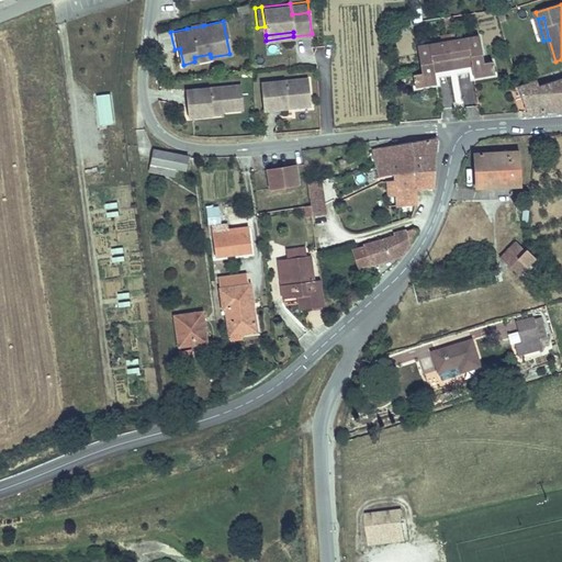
[(451,42),(456,67),(473,64),(476,77),(498,72),(496,60),(486,63),(481,36),(451,42)]
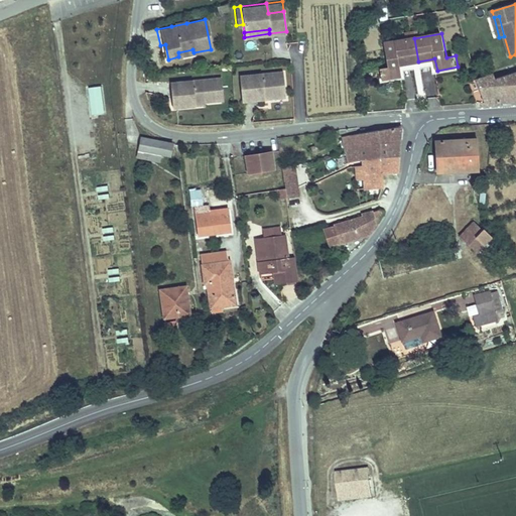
[(402,66),(418,61),(414,38),(385,45),(390,69),(382,71),(384,82),(404,77),(402,66)]
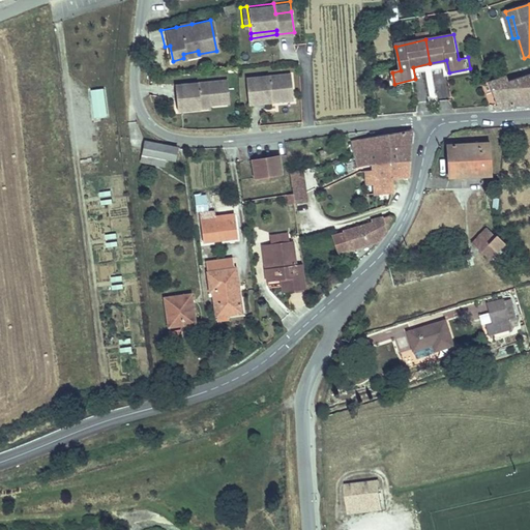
[(170,46),(165,47),(168,62),(173,61),(170,46)]
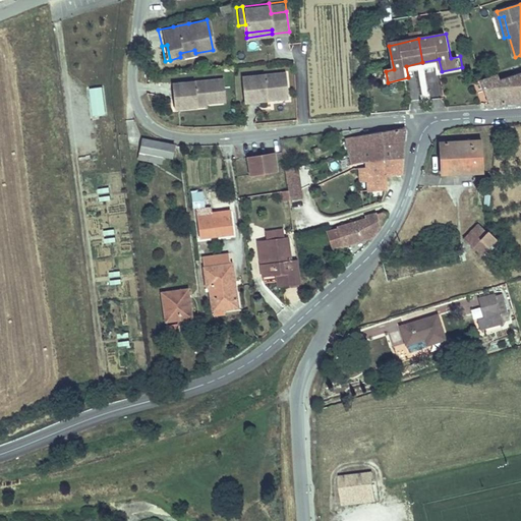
[(483,79),(491,104),(497,104),(520,101),(520,71),(503,78),(500,73),(484,78),(483,79)]
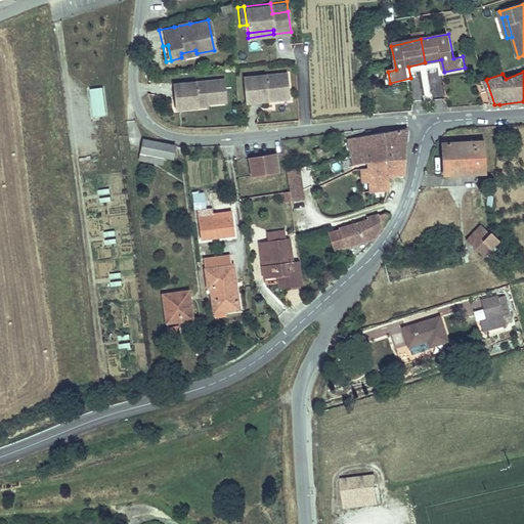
[(288,74),(267,76),(269,99),(290,97),(288,74)]
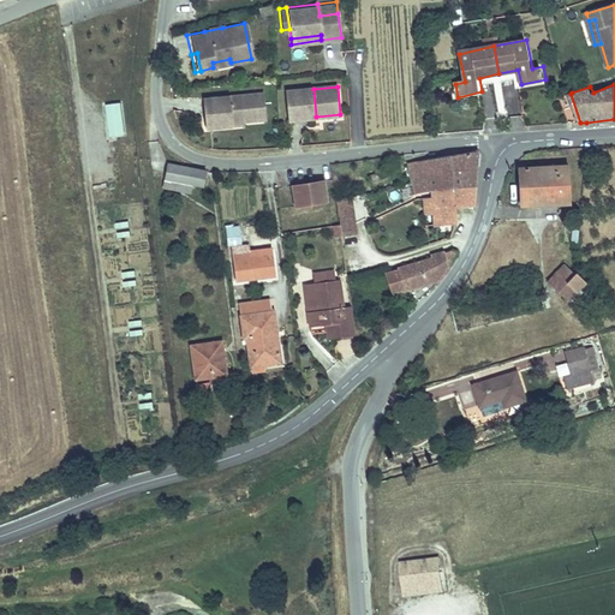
[(314,89),(287,91),(290,121),(316,119),(316,117),(314,89)]
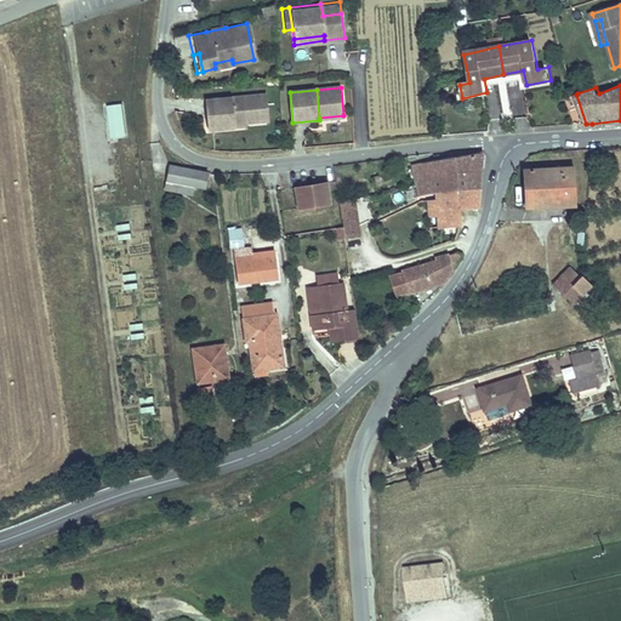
[(565,98),(575,125),(584,123),(574,96),(565,98)]
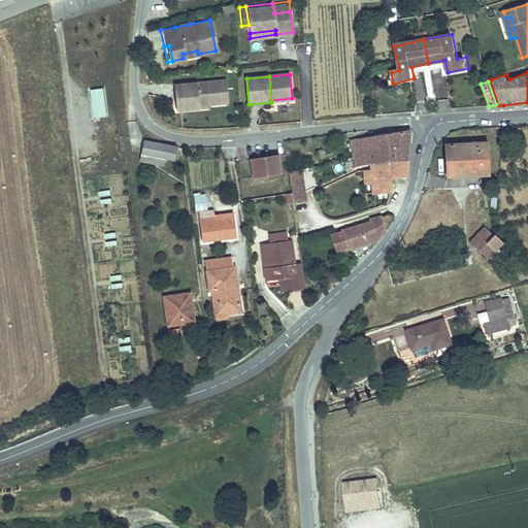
[(227,83),(199,84),(200,106),(228,104),(227,83)]
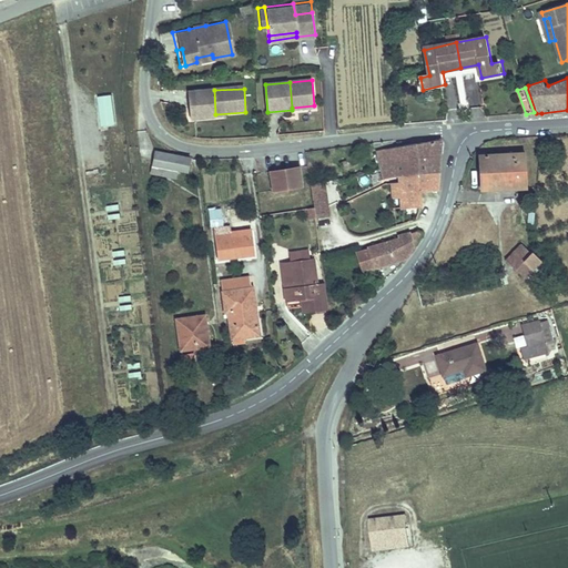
[(214,90),(188,92),(190,120),(215,119),(215,114),(214,90)]
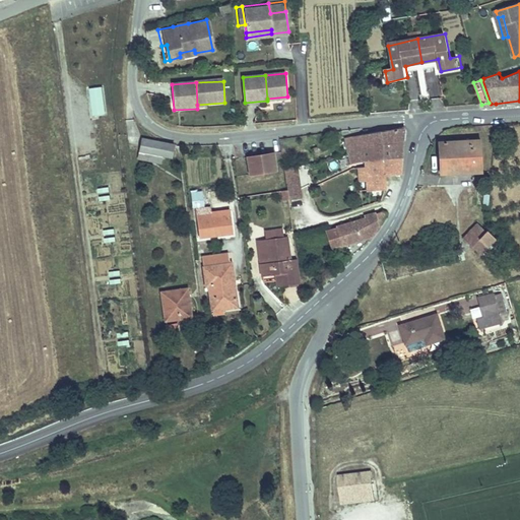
[(106,113),(103,86),(89,88),(93,115),(106,113)]
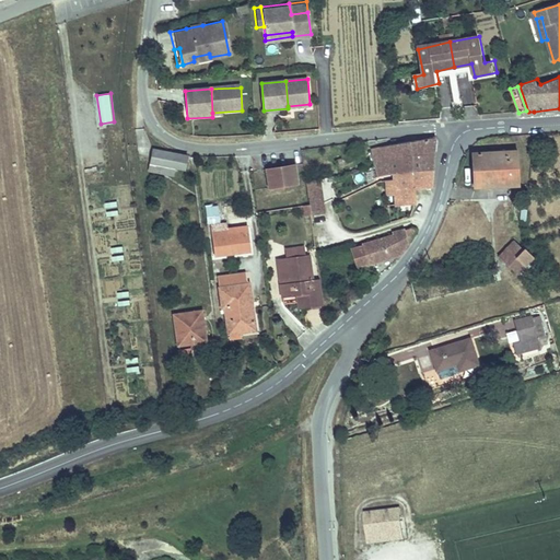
[(405,147),(372,150),(375,167),(434,155),(434,147),(435,140),(405,147)]
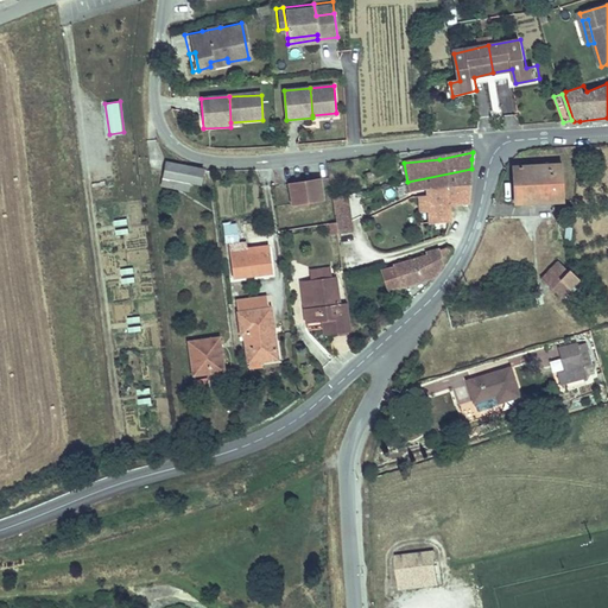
[(564,162),(532,163),(533,200),(564,198),(564,162)]
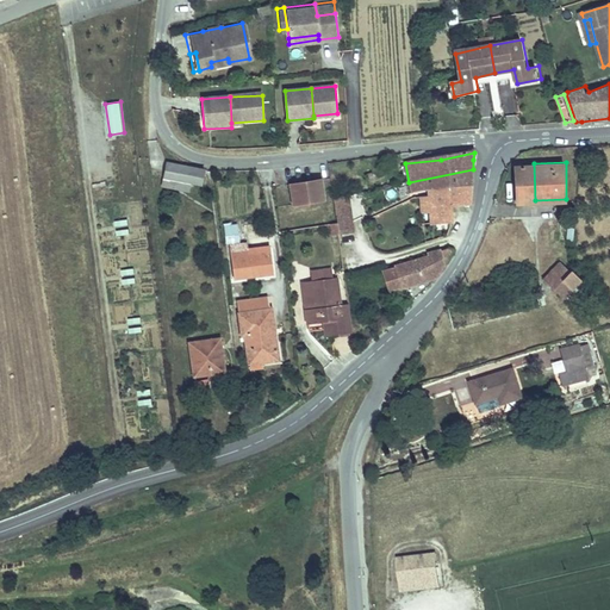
[(535,200),(534,163),(517,165),(517,200),(535,200)]
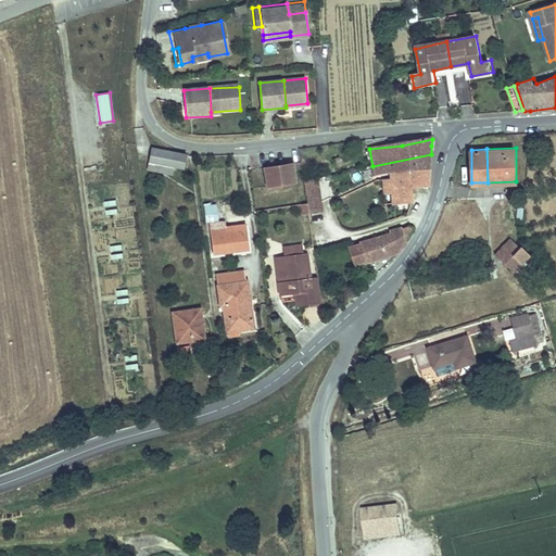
[(184,172),(187,158),(173,154),(156,150),(153,164),(184,172)]
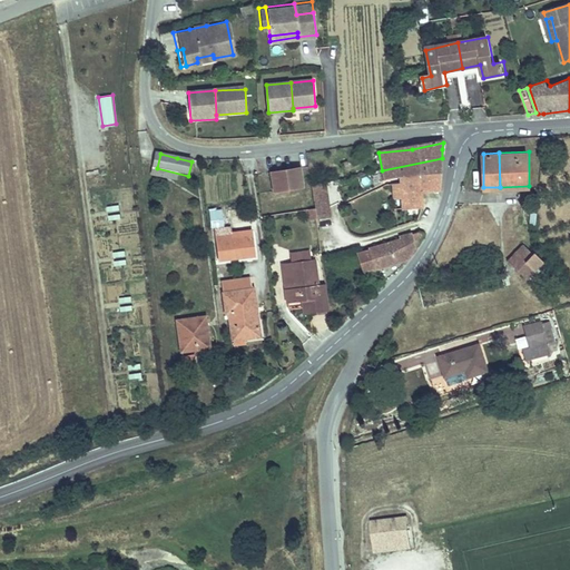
[(422,194),(439,193),(441,166),(442,158),(382,170),(384,180),(401,177),(399,215),(411,215),(411,210),(420,210),(422,194)]
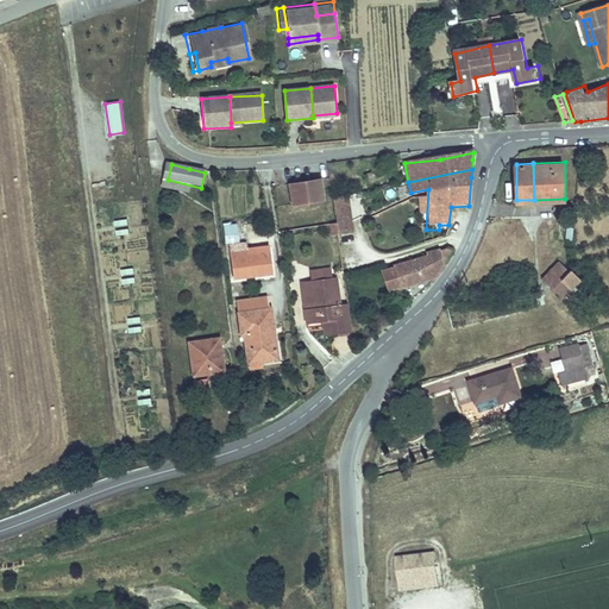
[(320,183),(289,187),(293,207),(324,203),(320,183)]
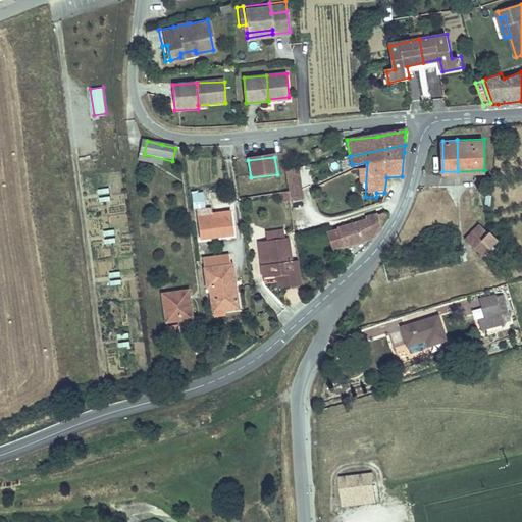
[(298,167),(284,170),(290,200),(302,198),(298,167)]
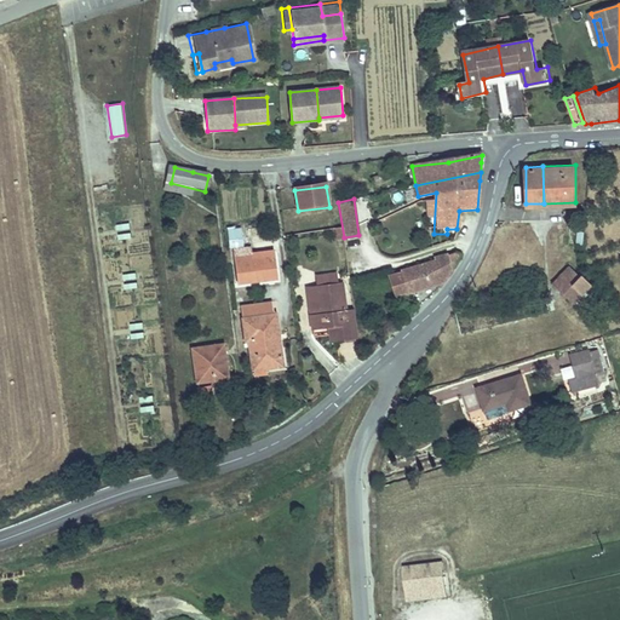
[(118,224),(120,239),(131,237),(128,222),(118,224)]
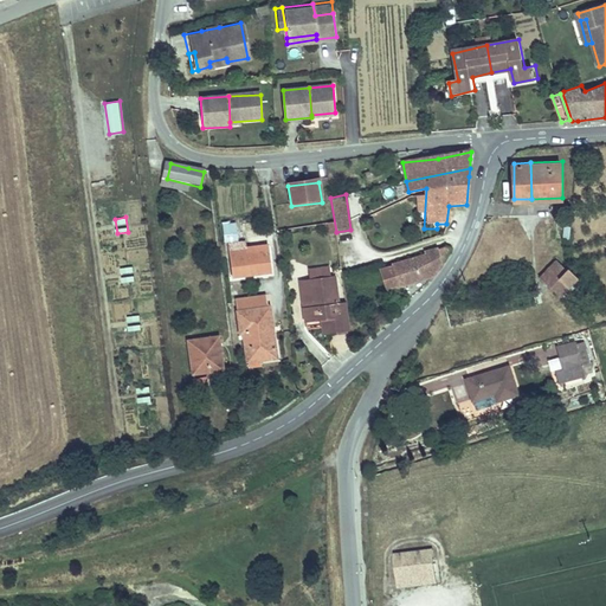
[(252,257),(251,247),(244,247),(243,237),(227,238),(232,270),(246,269),(245,257),(252,257)]
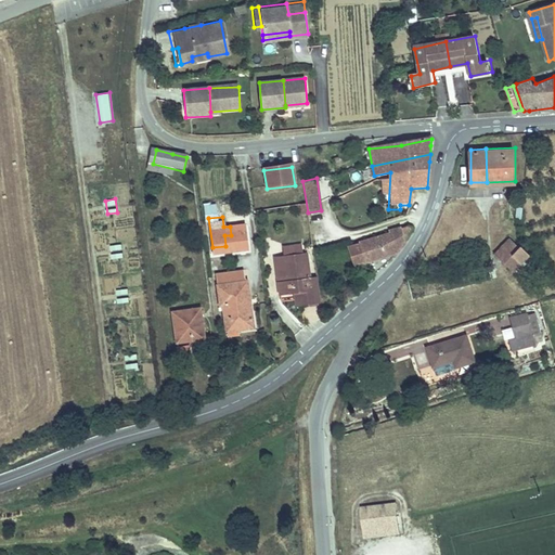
[(224,235),(226,246),(247,243),(245,224),(230,227),(231,235),(224,235)]
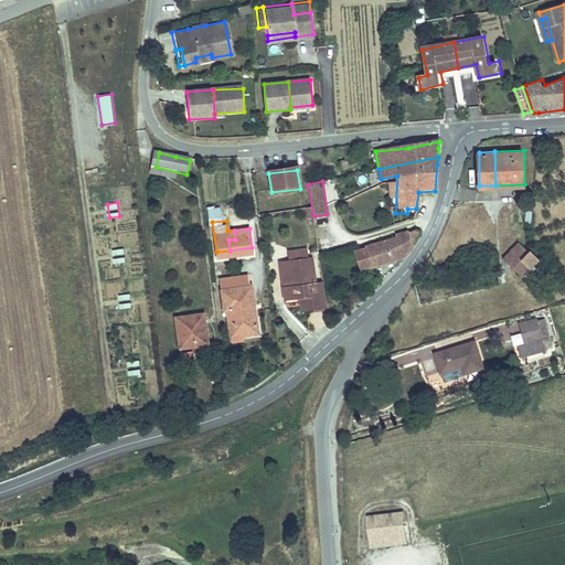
[(362,270),(403,257),(419,228),(397,236),(397,240),(355,251),(362,270)]
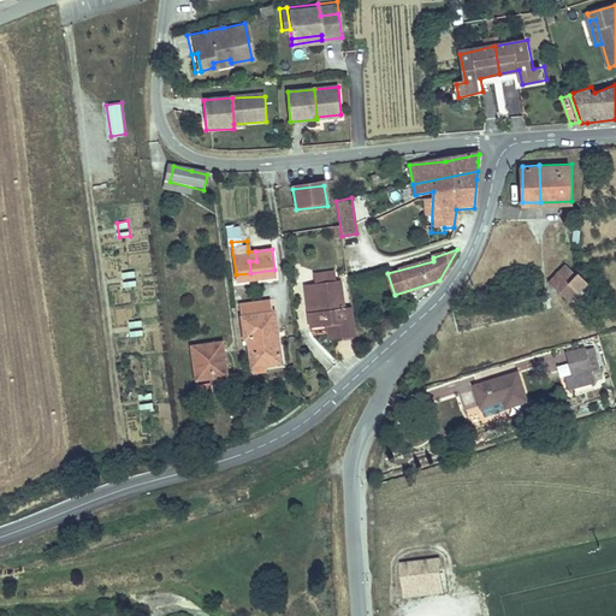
[(123,271),(124,285),(137,285),(136,270),(123,271)]
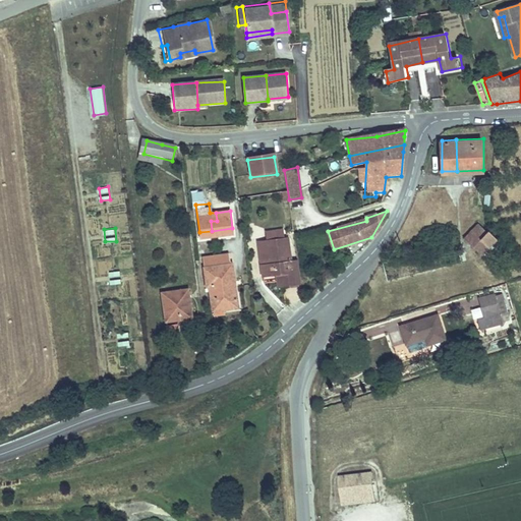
[(476,243),(468,234),(463,240),(479,256),(488,248),(496,240),(486,233),(476,243)]
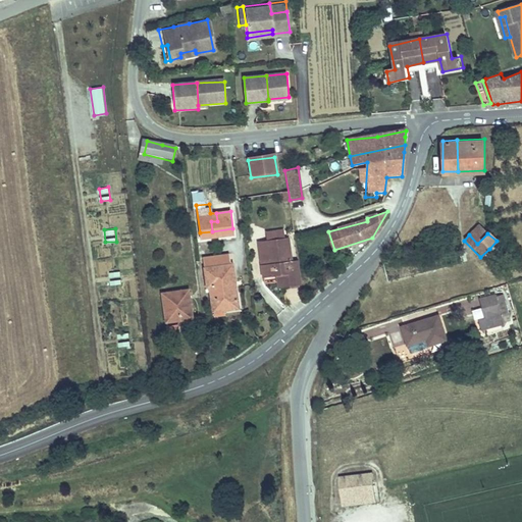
[(285,291),(304,288),(301,271),(293,272),(288,240),(267,243),(270,266),(262,267),(264,279),(283,276),(285,291)]
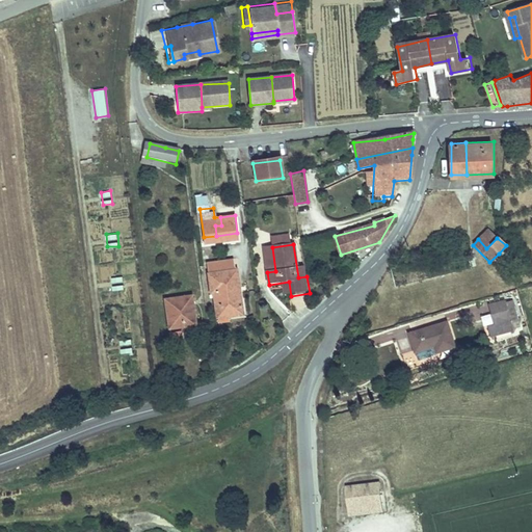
[(499,254),(489,262),(499,270),(507,262),(499,254)]
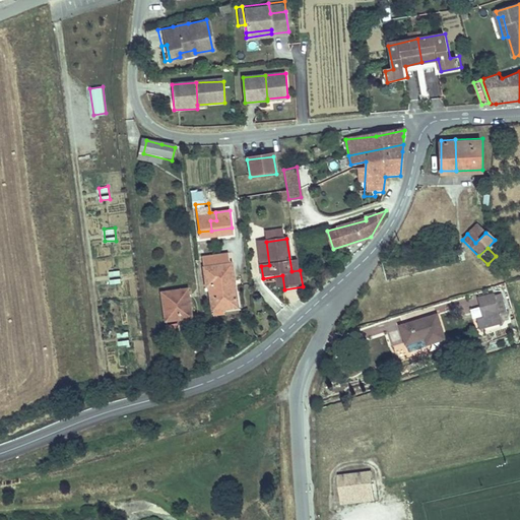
[(444,252),(446,264),(461,261),(458,249),(444,252)]
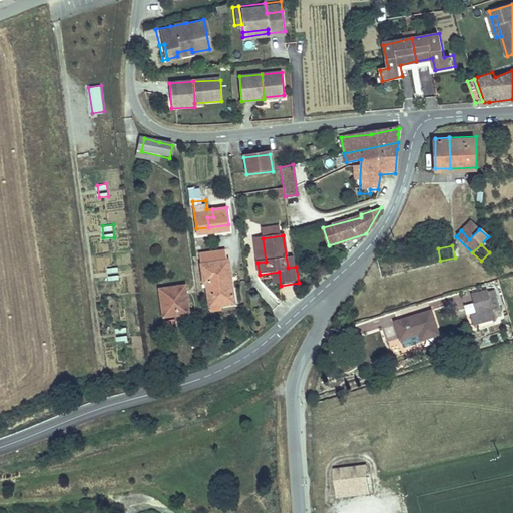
[(224,257),(200,260),(205,297),(214,296),(214,299),(229,298),(228,291),(233,291),(232,279),(227,279),(224,257)]
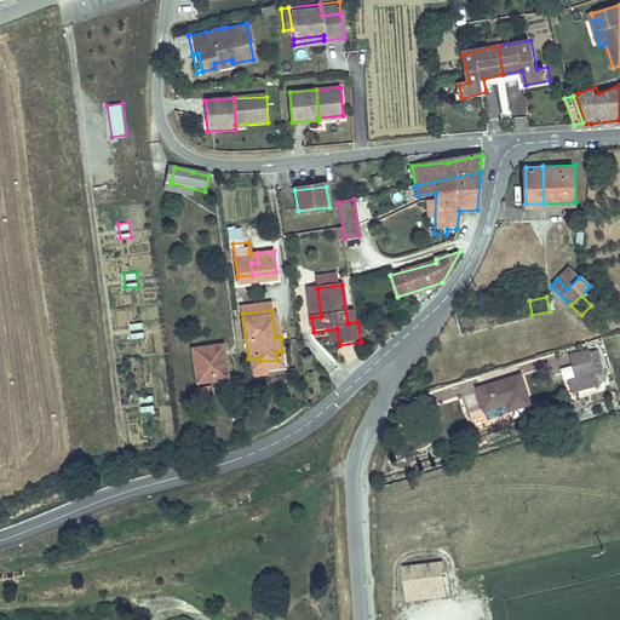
[(130,323),(133,338),(147,334),(143,320),(130,323)]
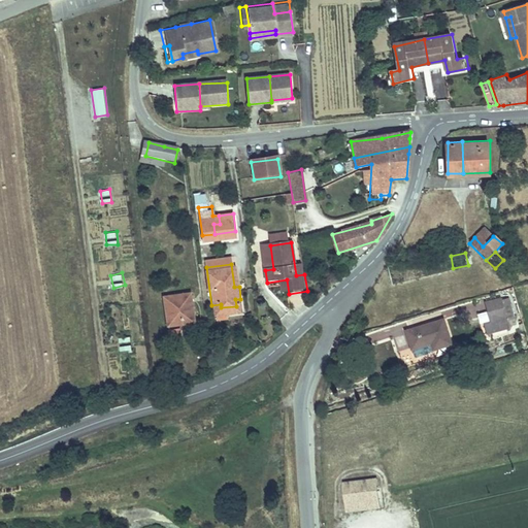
[(187,287),(162,289),(164,317),(191,314),(187,287)]
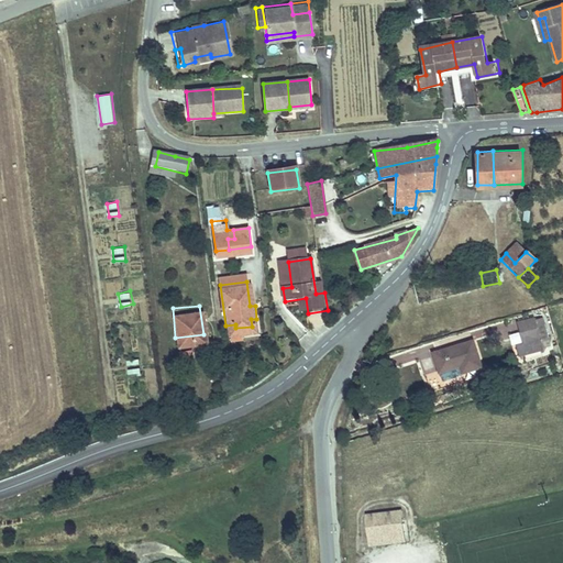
[(534,321),(518,326),(525,346),(530,344),(533,354),(544,351),(534,321)]
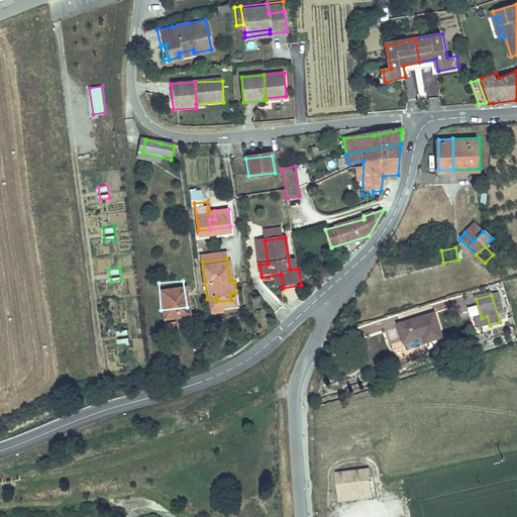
[(430,313),(395,324),(400,341),(415,337),(415,334),(418,332),(422,342),(439,336),(430,313)]
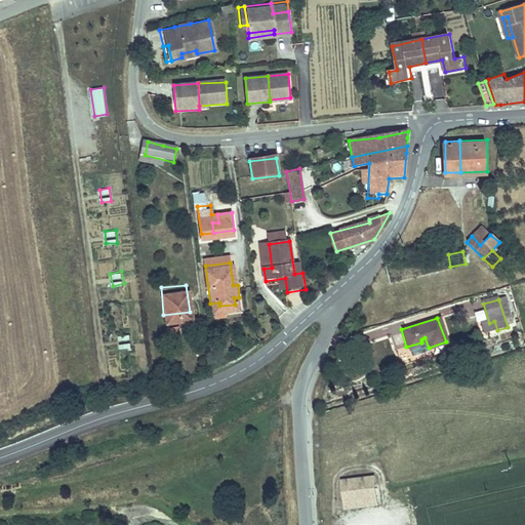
[(372,494),(369,473),(336,477),(339,498),(372,494)]
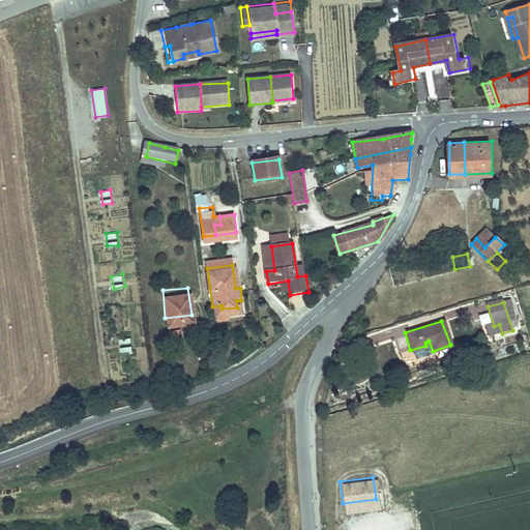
[(377,506),(376,499),(343,503),(344,510),(377,506)]
